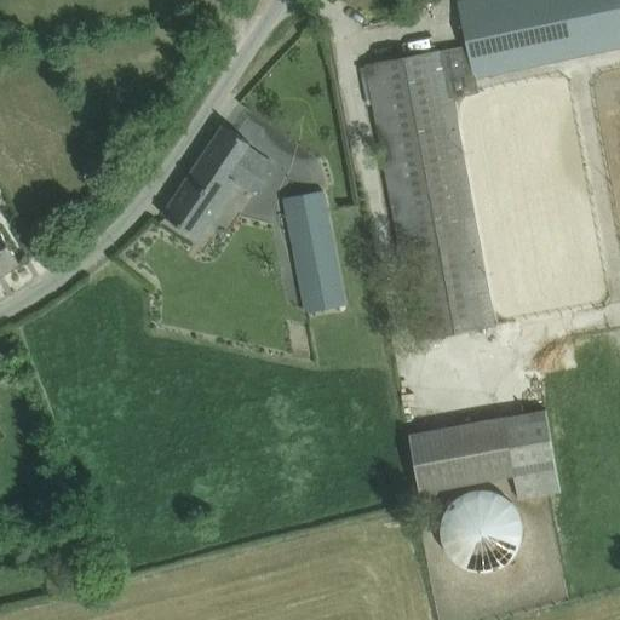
[(471,58),(445,64),(442,51),(366,64),(371,89),(418,340),(494,326),(448,82),(475,78),(619,46),(619,0),(466,0),(459,1),(471,58)]
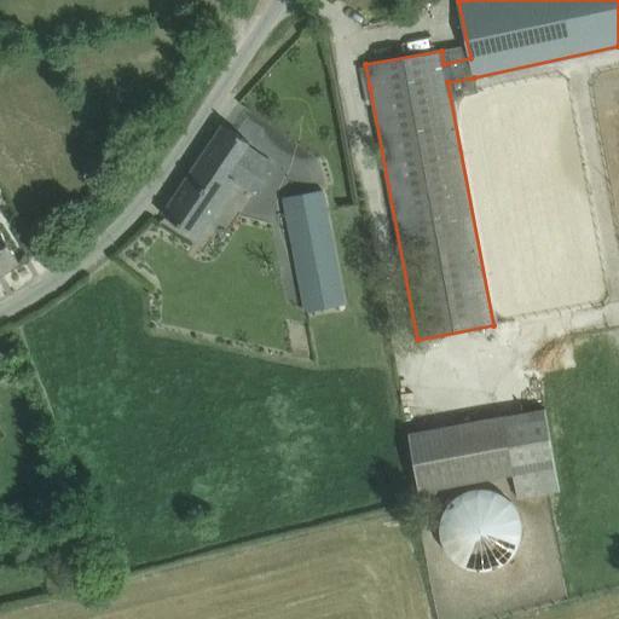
[(247,145),(248,142),(223,125),(162,215),(196,237),(235,180),(254,194),(273,163),(247,145)]
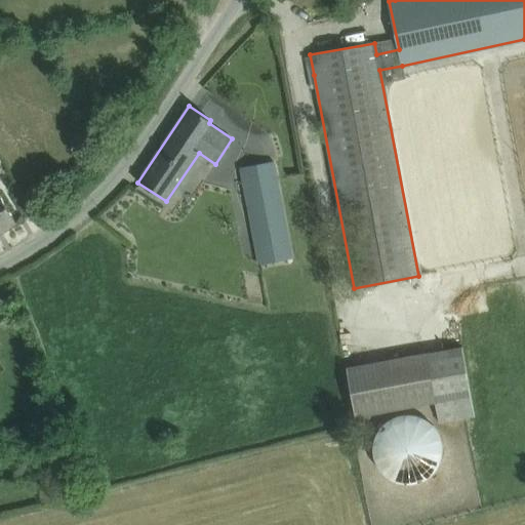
[(247,197),(256,245),(260,268),(292,261),(274,161),(241,167),(244,183),(237,184),(240,198),(247,197)]
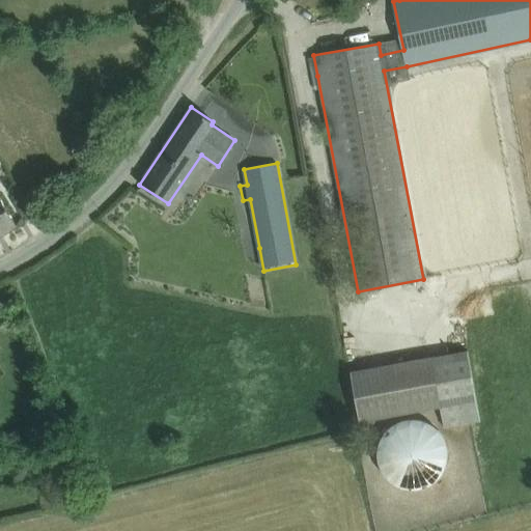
[(0,235),(17,226),(0,197),(0,235)]
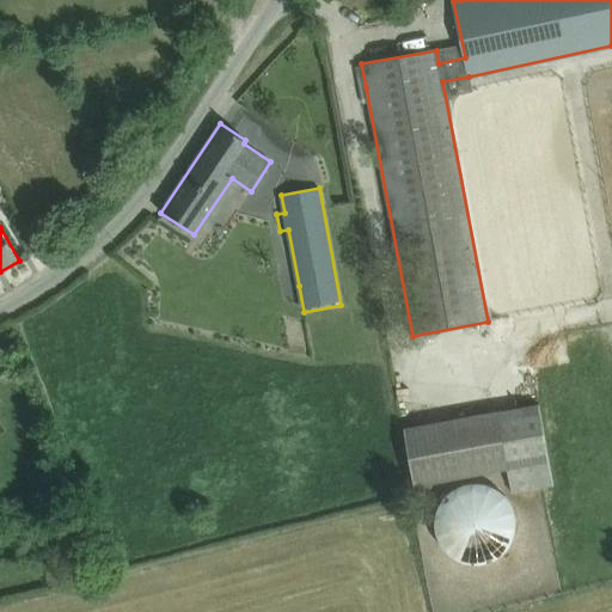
[(507,469),(512,493),(554,485),(539,405),(404,429),(414,487),(507,469)]
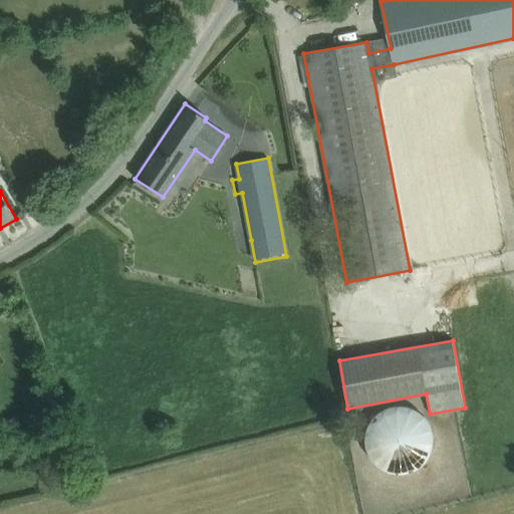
[(375,465),(380,469),(387,472),(393,474),(399,475),(406,474),(412,472),(418,469),(423,465),(427,460),(430,455),(432,449),(433,442),(433,436),(432,430),(429,424),(425,418),(420,414),(415,410),(409,408),(402,407),(396,407),(390,408),(383,410),(377,414),(372,418),(369,424),(366,430),(364,436),(364,442),(365,449),(367,455),(370,460),(375,465)]
